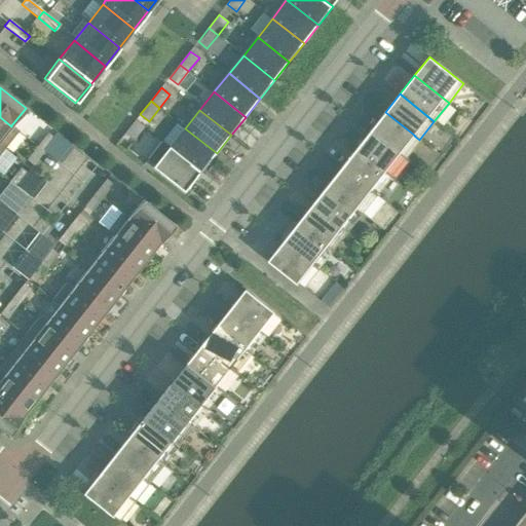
[(415,136),(385,112),(371,130),(400,153),(401,153),(414,136),(415,136)]
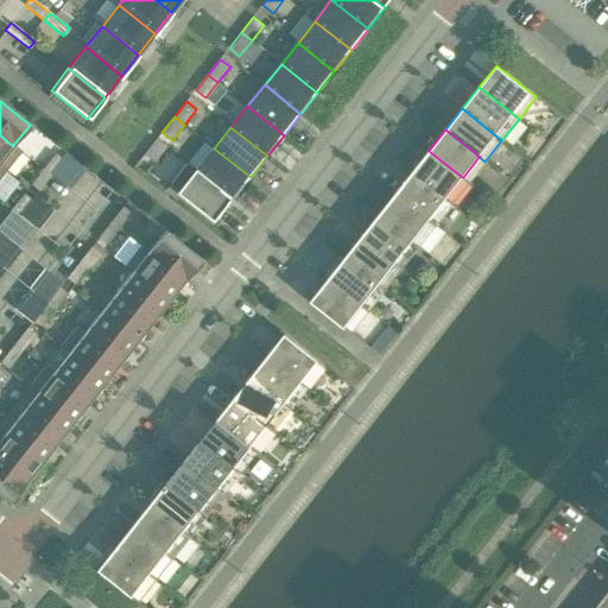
[(13,146),(0,135),(0,168),(4,171),(20,151),(13,145),(13,146)]
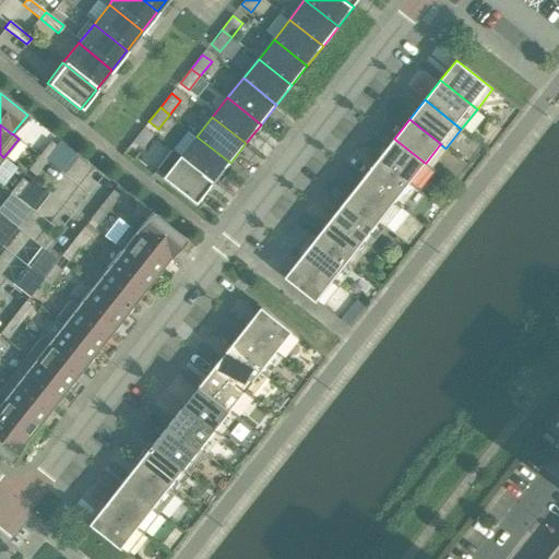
[(133,142),(143,149),(154,134),(144,127),(133,142)]
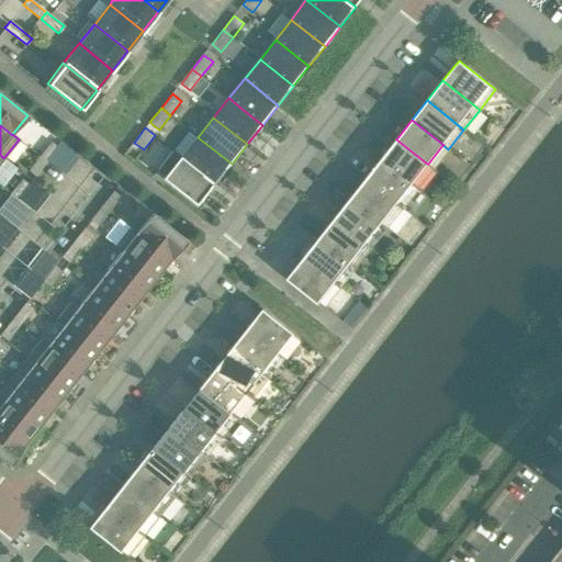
[(216,183),(232,164),(198,137),(182,157),(216,183)]
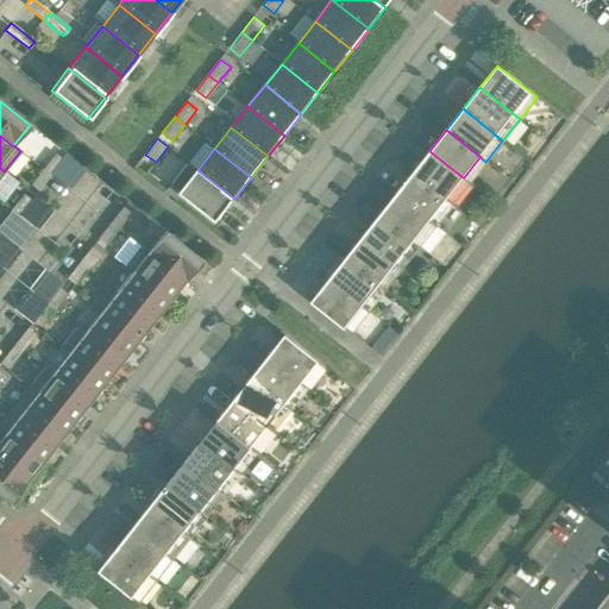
[(463,177),(429,151),(413,173),(452,203),(470,182),(464,177),(463,177)]
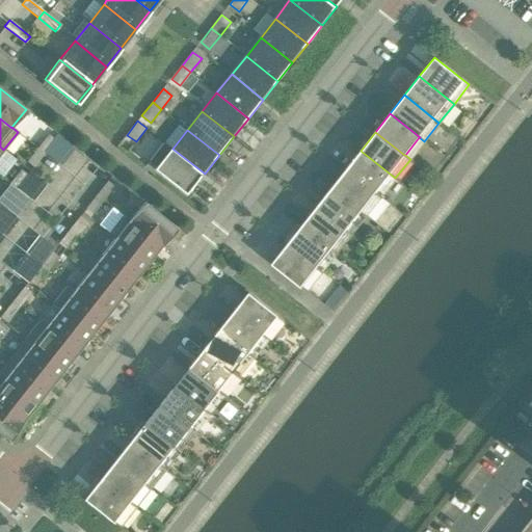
[(44,153),(54,139),(48,134),(37,148),(44,153)]
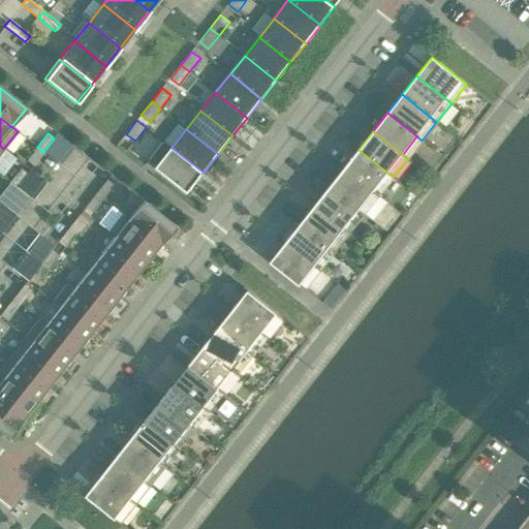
[(54,138),(43,152),(58,164),(72,146),(58,134),(54,138)]
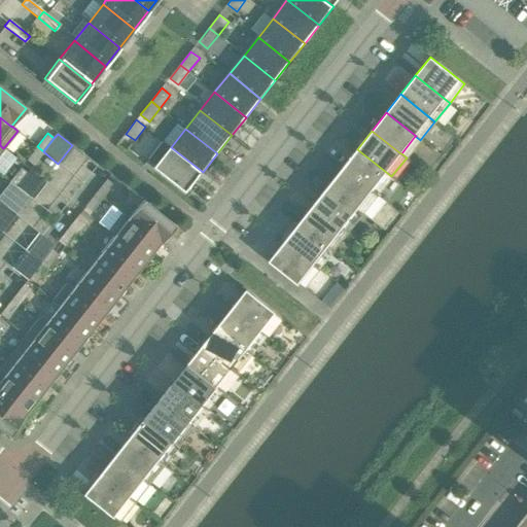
[(187,191),(203,172),(171,147),(163,141),(148,161),(187,191)]
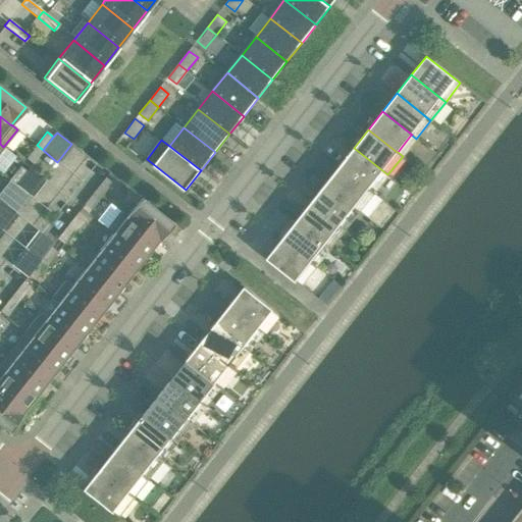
[(33,163),(43,150),(37,145),(25,158),(33,163)]
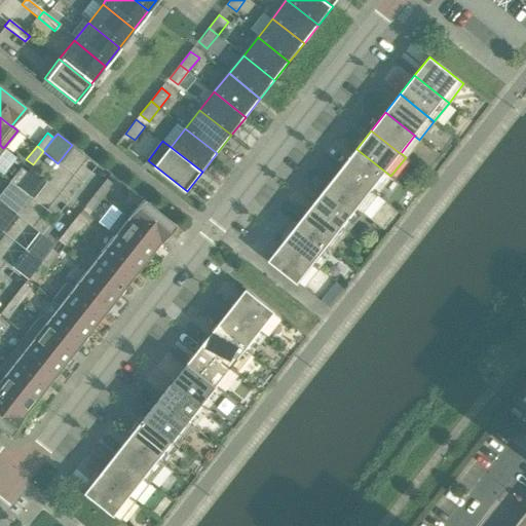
[(390,176),(357,149),(342,167),(371,190),(371,191),(375,195),(390,176)]
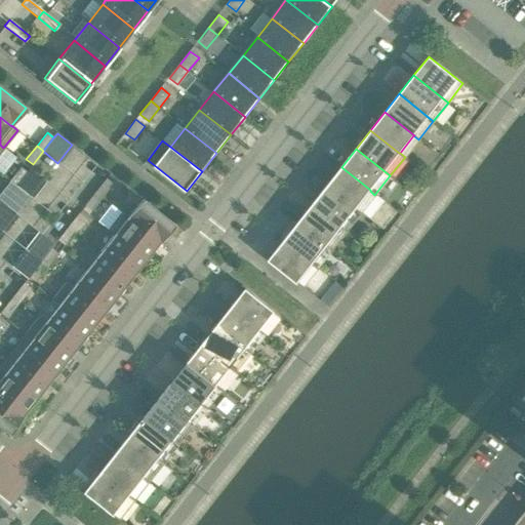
[(15,186),(26,172),(19,167),(9,180),(15,186)]
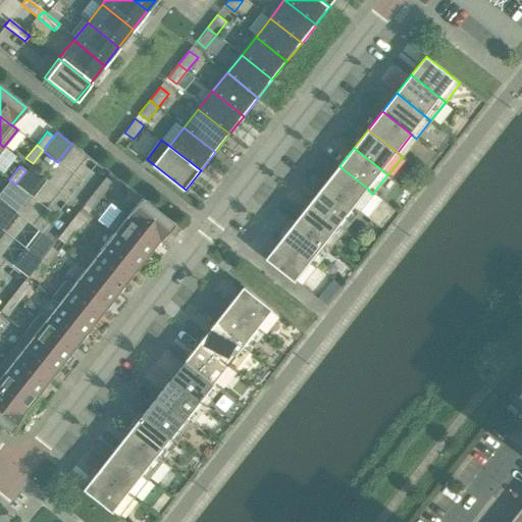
[(368,189),(340,166),(325,185),(354,207),(368,190),(368,189)]
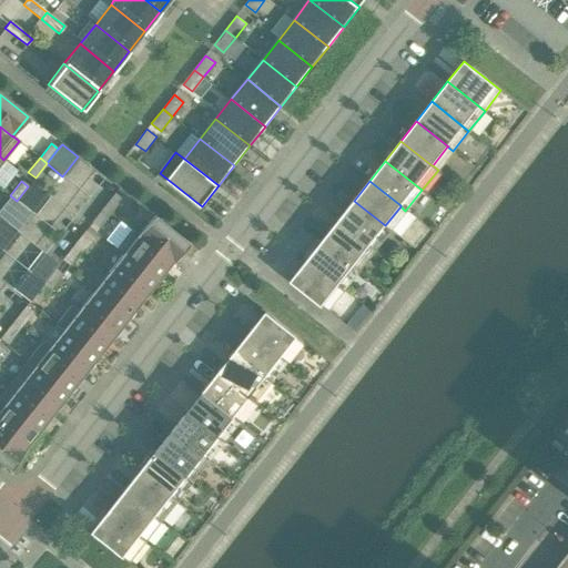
[(28,186),(17,201),(33,214),(48,194),(32,182),(28,186)]
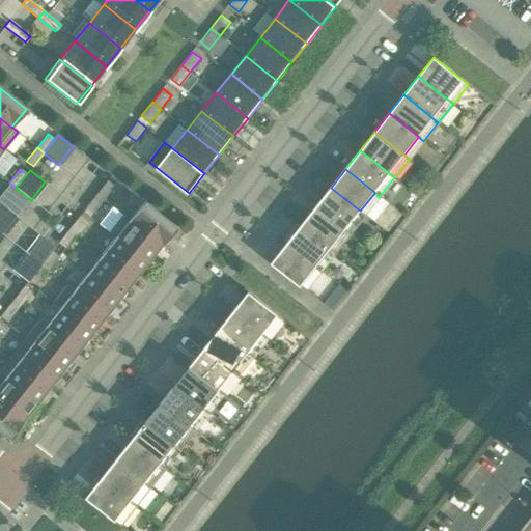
[(95,194),(103,199),(113,186),(106,180),(95,194)]
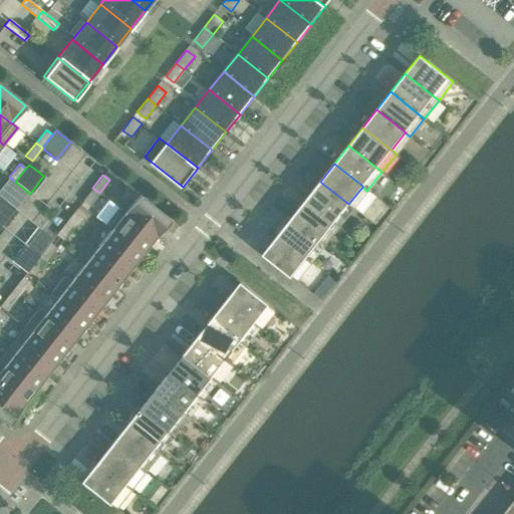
[(0,191),(5,195),(15,182),(9,177),(0,187),(0,191)]
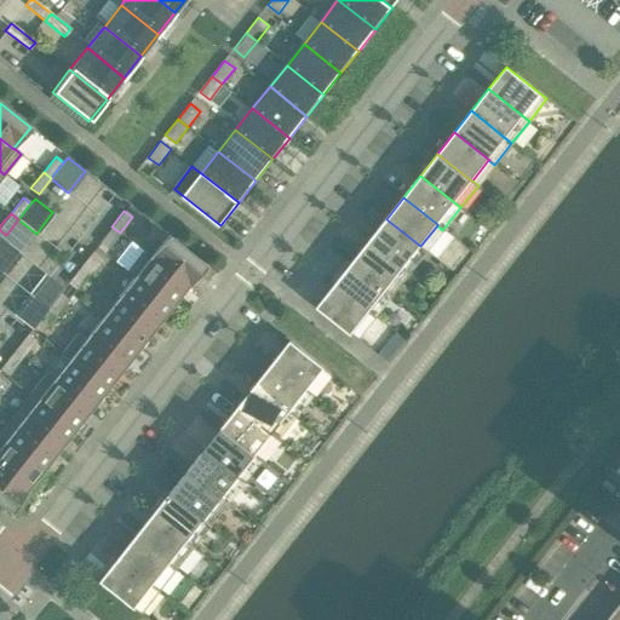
[(36,234),(18,219),(6,235),(1,241),(19,254),(36,234)]
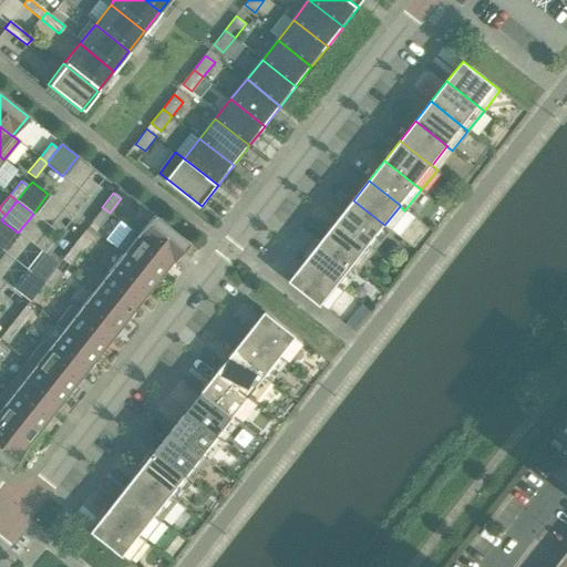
[(384,225),(353,200),(338,220),(369,245),(384,225)]
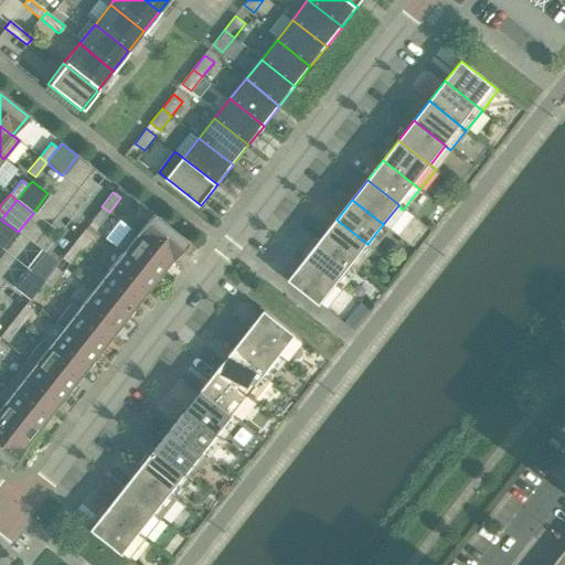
[(91,221),(97,226),(109,212),(102,206),(91,221)]
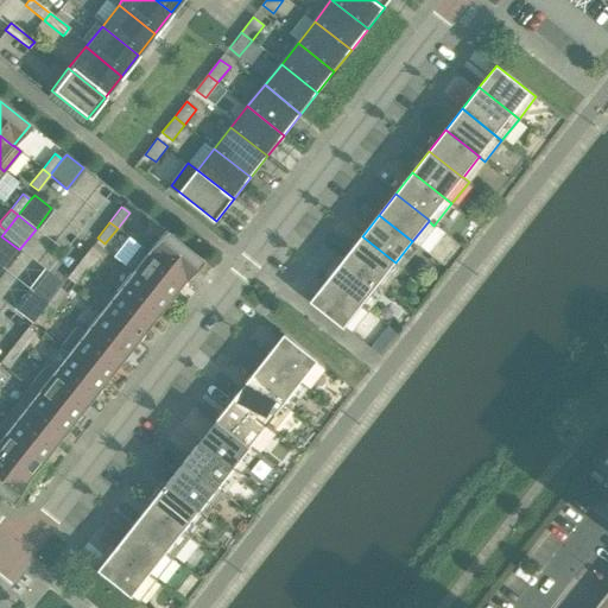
[(201,276),(208,266),(163,230),(147,251),(146,252),(184,282),(192,270),(201,276)]
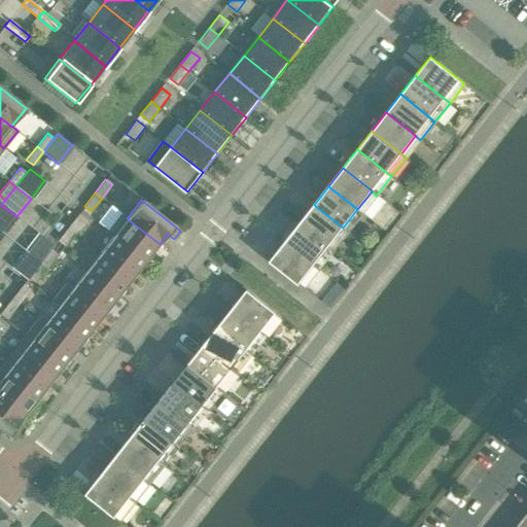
[(0,206),(0,230),(3,233),(16,216),(1,205),(0,206)]
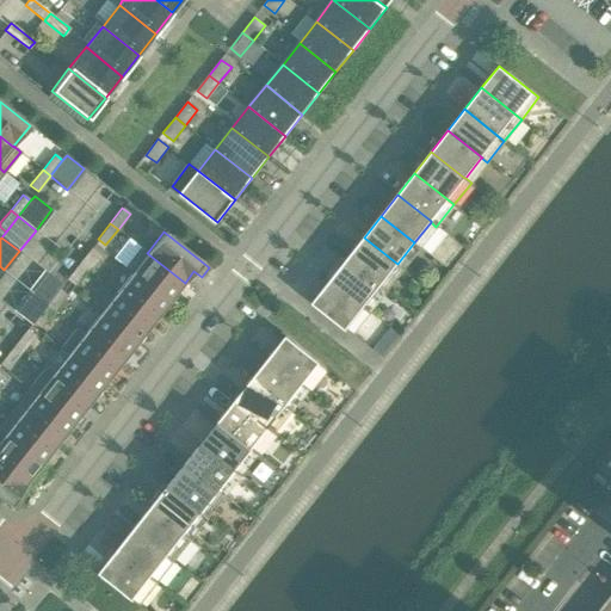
[(397,264),(364,238),(346,259),(381,285),(397,264)]
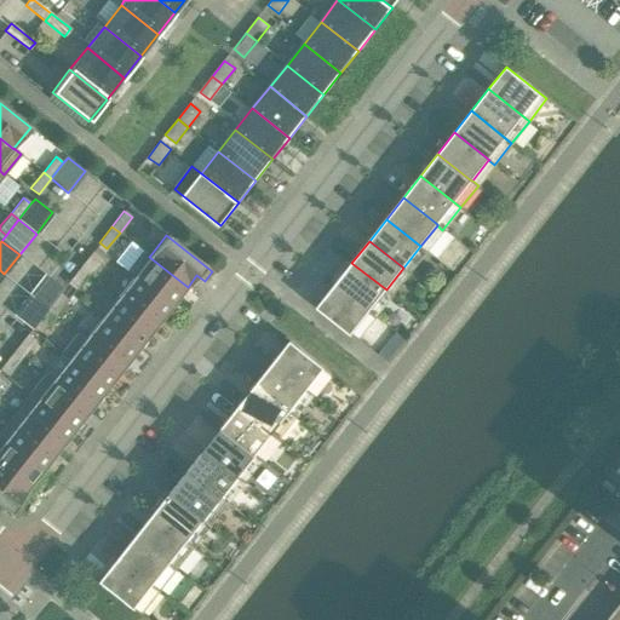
[(172,308),(188,287),(149,257),(150,256),(142,250),(125,271),(132,277),(133,277),(172,308)]
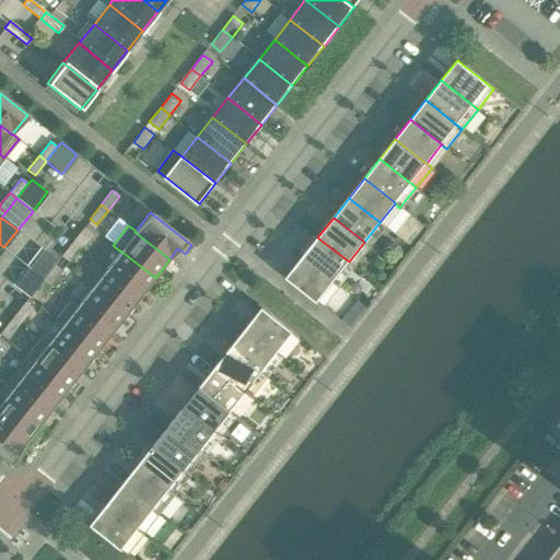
[(72,242),(79,247),(90,233),(83,228),(72,242)]
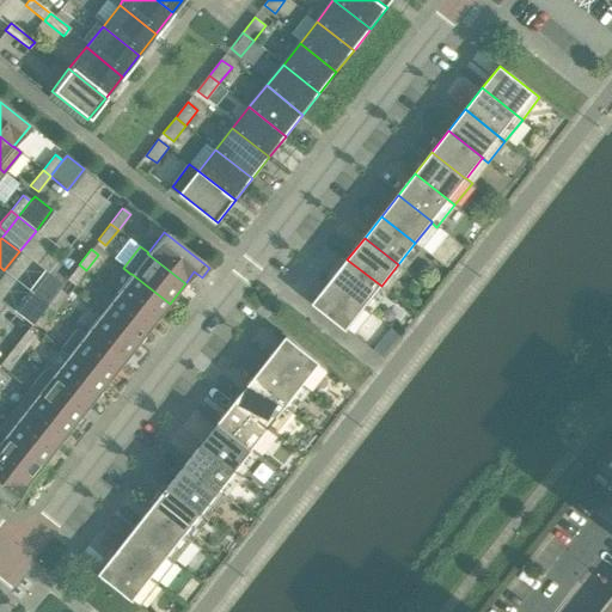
[(381,286),(347,259),(330,281),(363,307),(365,307),(381,286)]
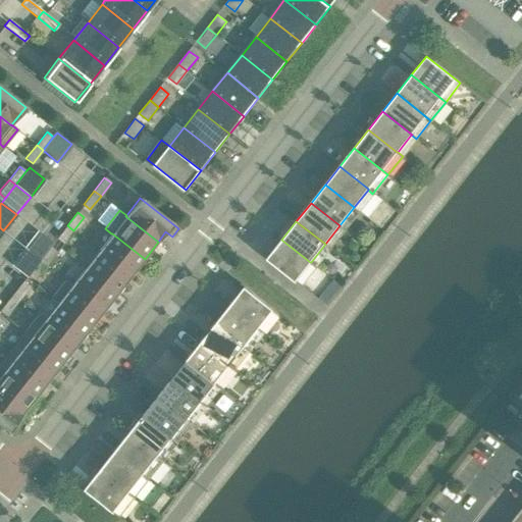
[(56,239),(63,244),(73,230),(67,225),(56,239)]
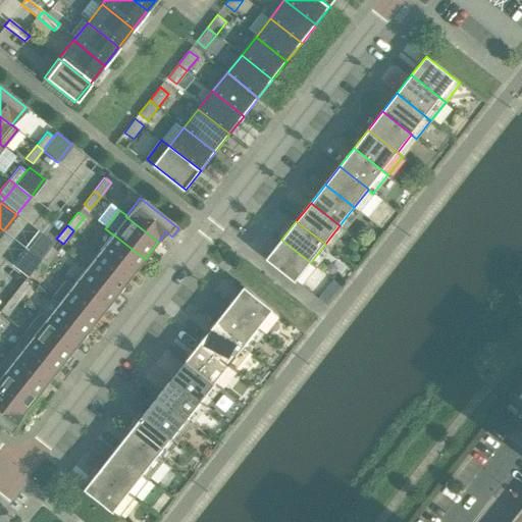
[(24,248),(40,260),(50,247),(52,243),(38,231),(24,248)]
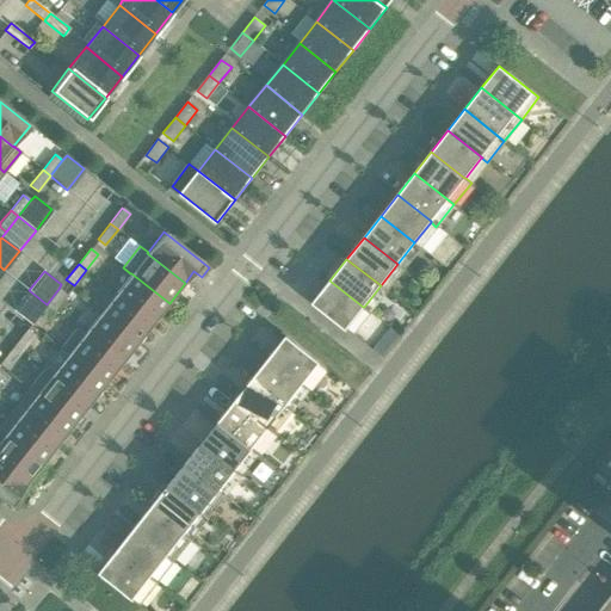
[(166,315),(173,307),(170,303),(131,273),(130,273),(116,294),(153,322),(161,312),(166,315)]
